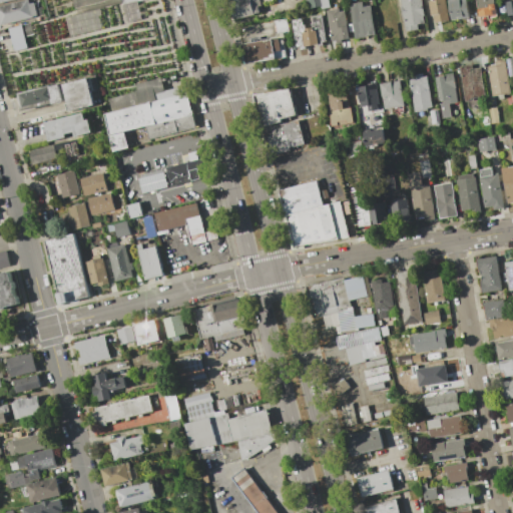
[(0,6),(23,0),(27,0),(28,3),(33,2),(36,15),(0,24),(0,6)]
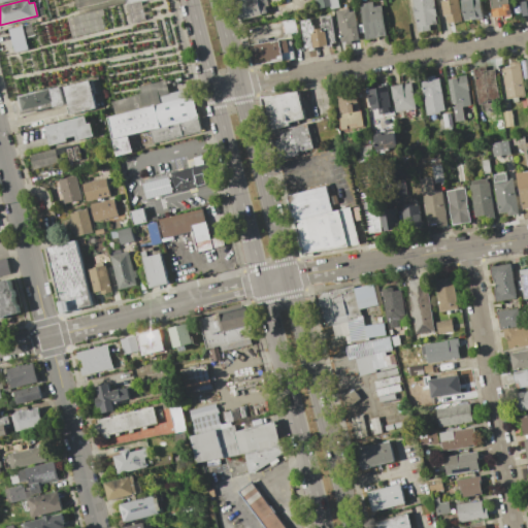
[(139,0),(143,19),(128,22),(124,2),(78,13),(74,0),(139,0)]
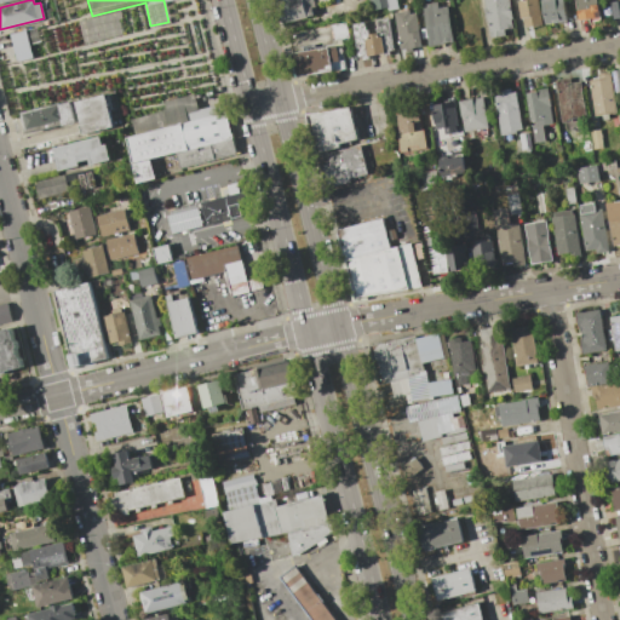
[(313,0),(315,7),(311,9),(313,16),(283,23),(279,0),(313,0)]
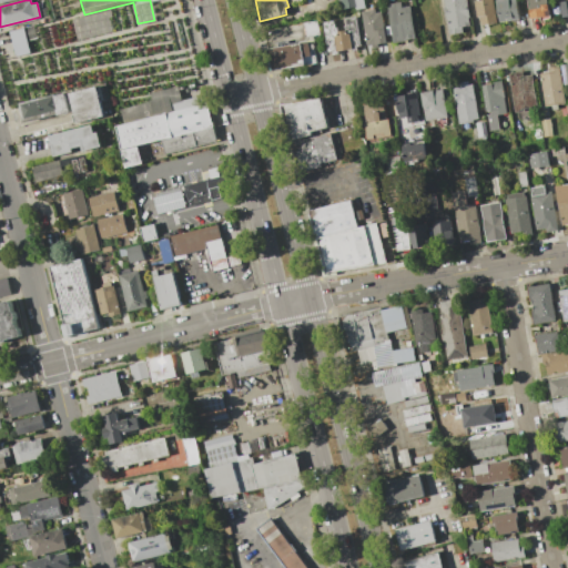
[(362,0),(364,7),(355,9),(355,7),(343,9),(341,0),(362,0)]
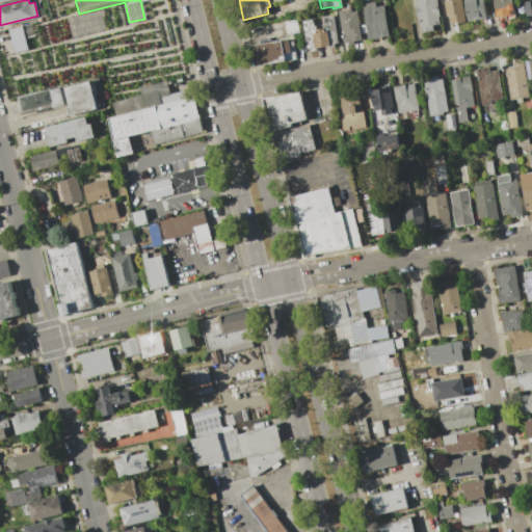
[(436,0),(440,16),(437,16),(439,23),(431,24),(432,29),(420,31),(414,0),(436,0)]
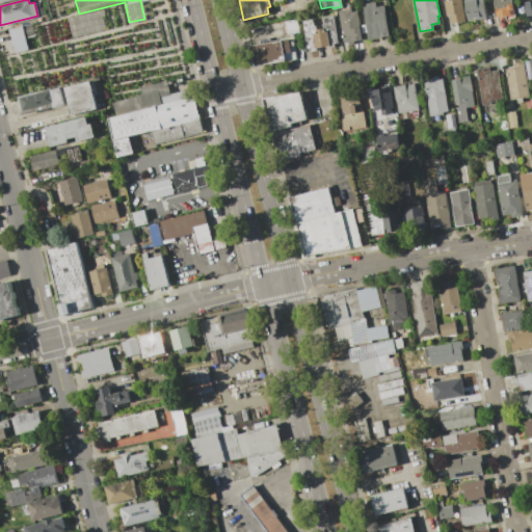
[(444,0),(460,0),(464,21),(450,23),(449,16),(447,16),(444,0)]
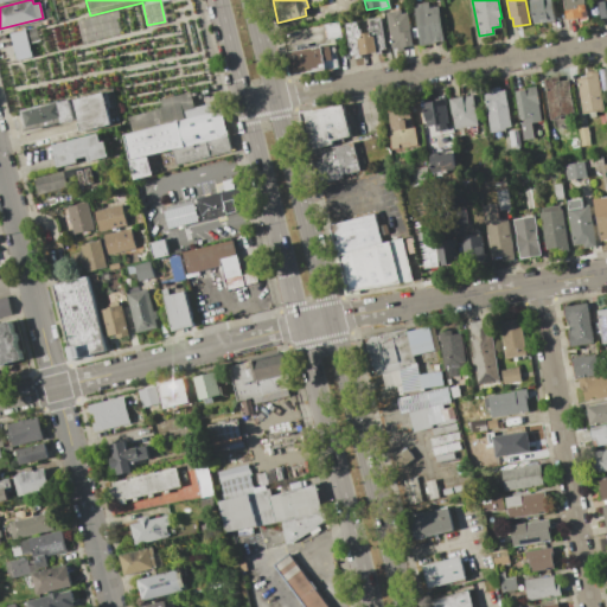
[(550,0),(554,20),(532,24),(528,0),(550,0)]
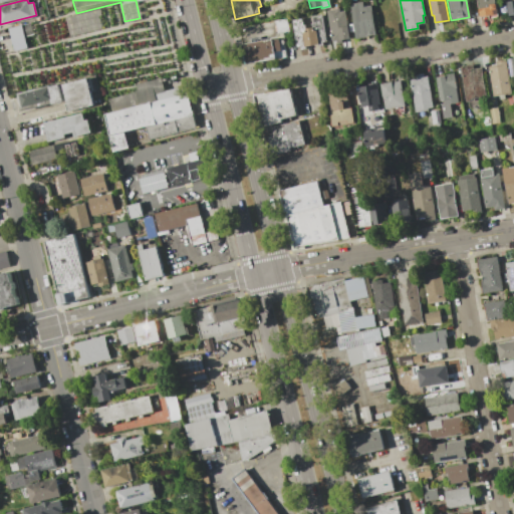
[(494,0),(497,13),(479,16),(476,0),(494,0)]
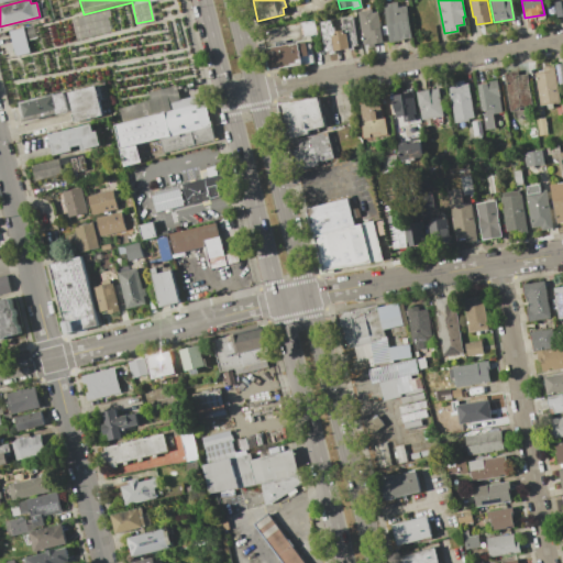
[(560,0),(562,0),(562,15),(554,18),(552,1),(560,0)]
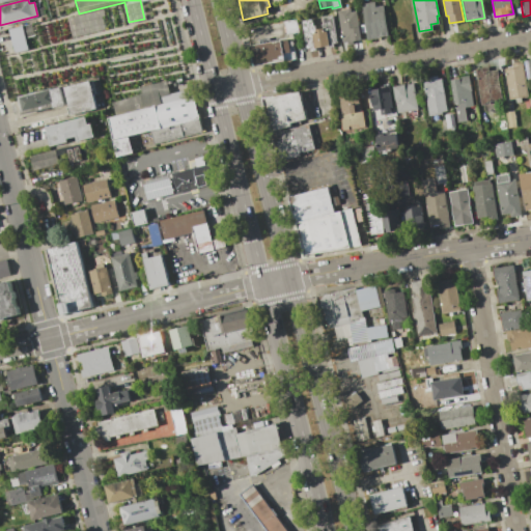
[(373,1),(374,6),(383,4),(388,36),(366,39),(361,3),(373,1)]
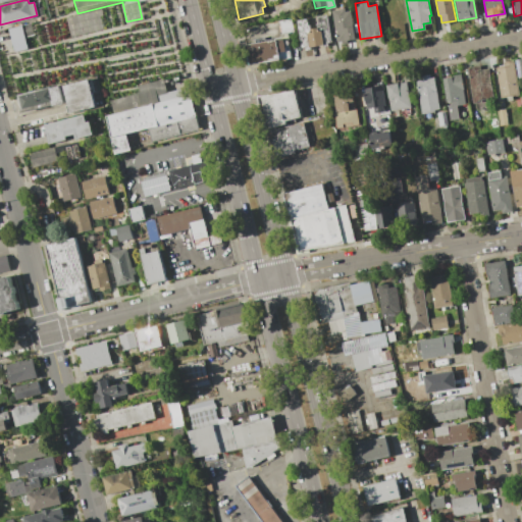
[(101,8),(102,15),(100,16),(102,29),(69,36),(65,16),(101,8)]
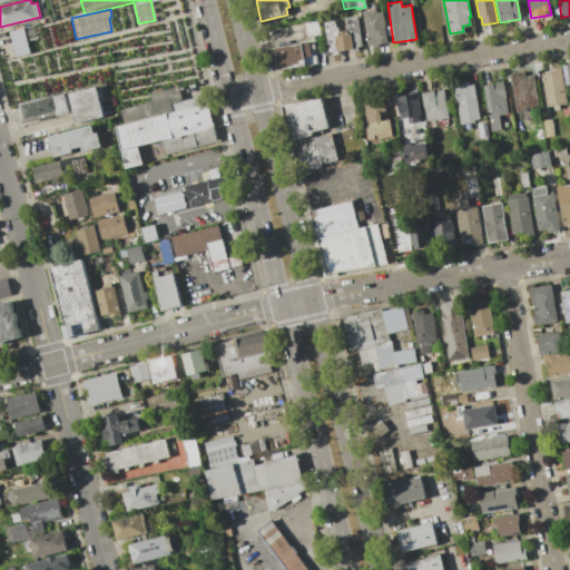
[(375,9),(375,12),(382,11),(386,42),(377,43),(377,47),(373,47),(372,45),(366,46),(361,11),(375,9)]
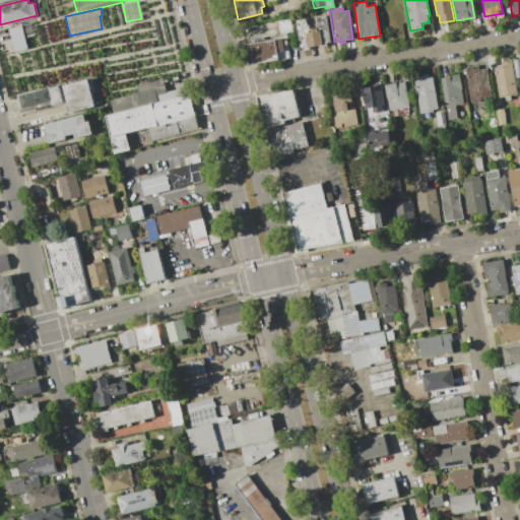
[(305,18),(306,25),(308,24),(308,28),(315,27),(314,23),(316,23),(315,16),(325,15),(329,41),(325,42),(326,46),(322,47),(321,45),(308,47),(308,49),(304,50),(303,46),(300,47),(295,19),(305,18)]
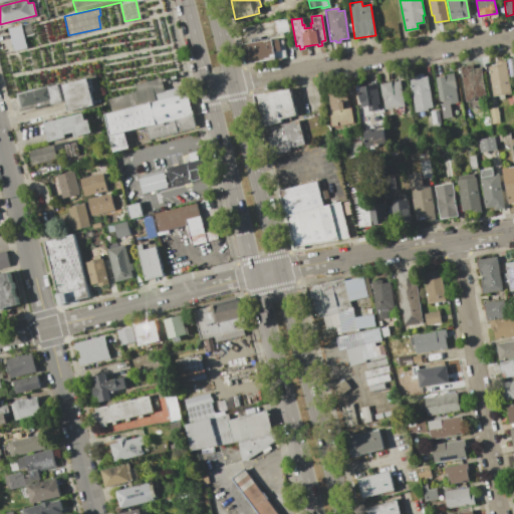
[(277,38),(274,20),(286,18),(288,32),(283,32),(284,44),(283,44),(285,57),(245,63),(242,44),(277,38)]
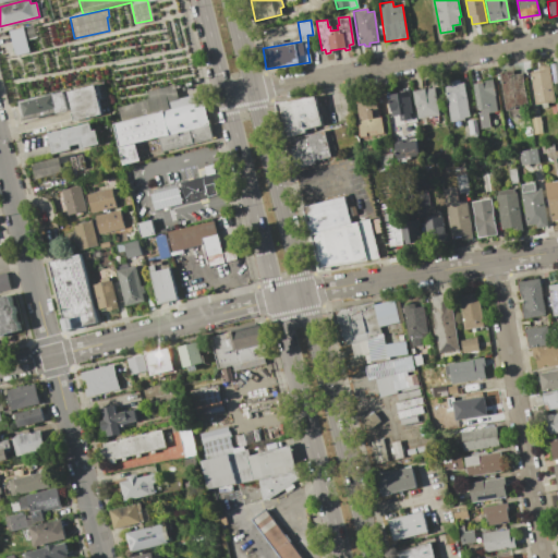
[(33,24),(36,37),(26,39),(29,52),(15,56),(9,31),(33,24)]
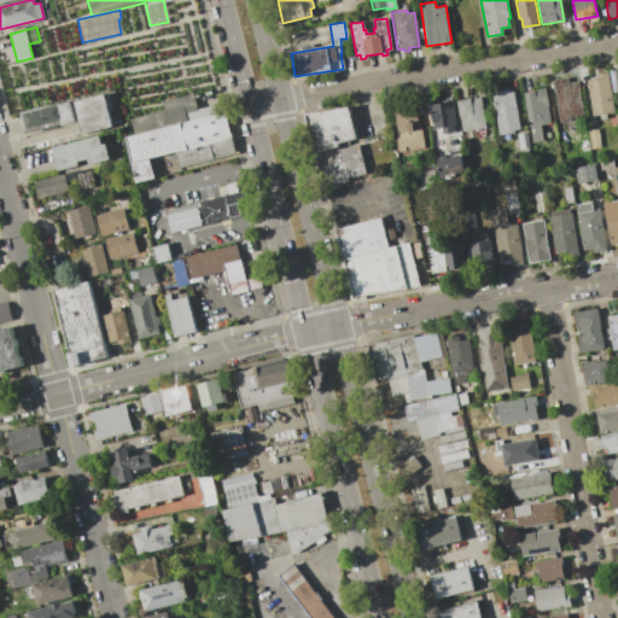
[(595,79),(595,74),(607,71),(613,111),(605,112),(606,118),(599,118),(599,114),(592,115),(587,80),(595,79)]
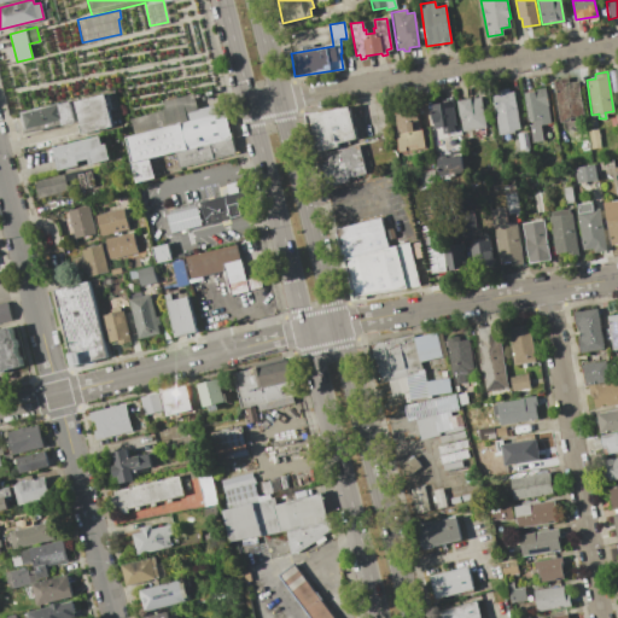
[(553,80),(567,77),(567,82),(578,81),(583,116),(569,118),(570,121),(559,122),(553,80)]
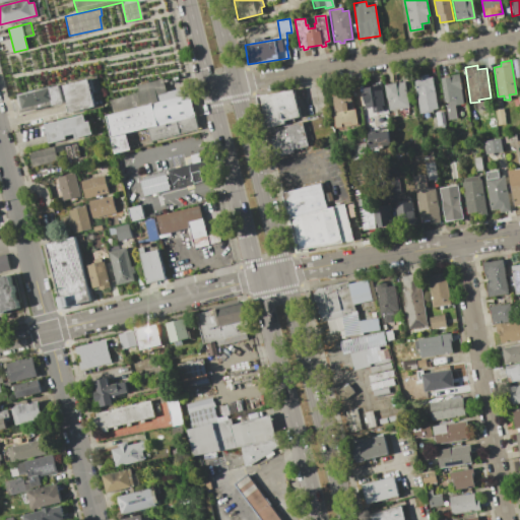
[(449,77),(448,75),(459,73),(463,104),(455,105),(457,118),(447,120),(441,78),(449,77)]
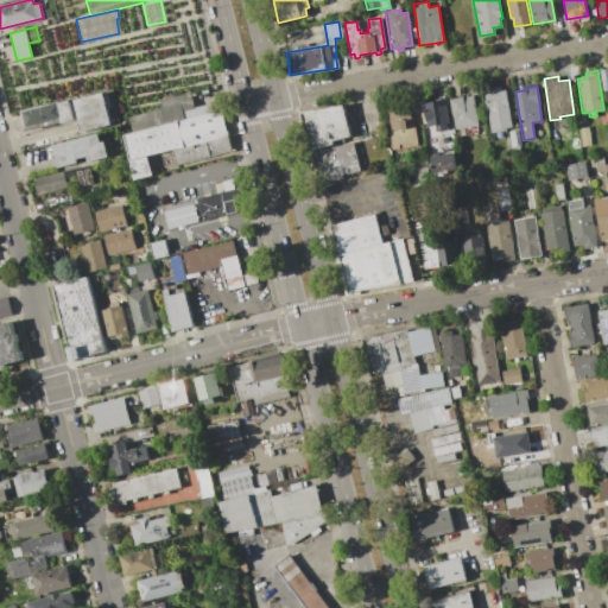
[(489,93),(489,89),(500,87),(501,92),(506,90),(512,127),(507,128),(508,131),(491,133),(485,94),(489,93)]
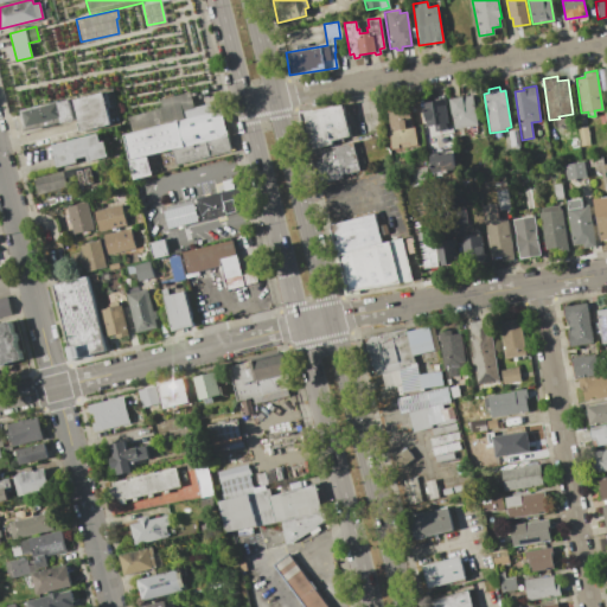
[(76,107),(74,98),(102,91),(110,123),(82,131),(81,129),(78,131),(76,121),(80,120),(78,116),(75,116),(72,107),(76,107)]
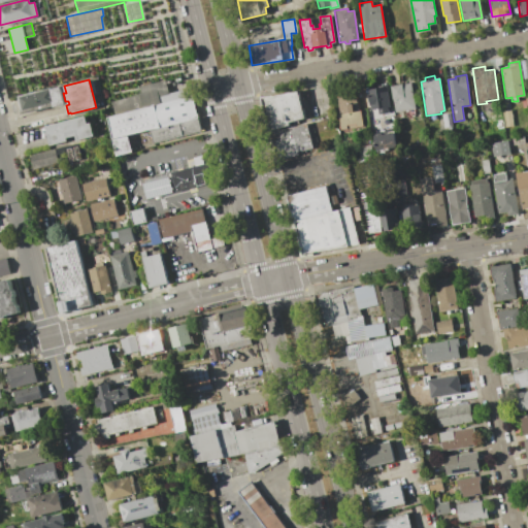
[(114,114),(111,102),(139,95),(137,87),(165,79),(168,93),(191,88),(201,131),(152,142),(149,129),(127,134),(131,152),(116,155),(106,117),(114,114)]
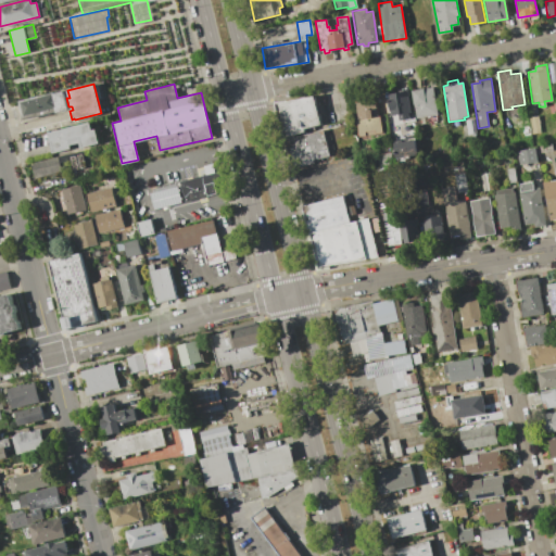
[(413,91),(433,88),(437,114),(430,115),(430,117),(428,117),(427,116),(416,118),(413,91)]
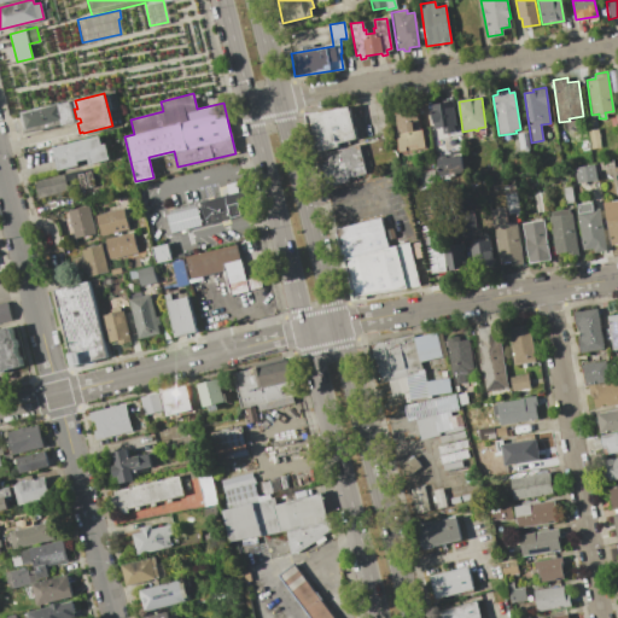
[(70,100),(75,122),(62,124),(60,120),(27,128),(22,112),(70,100)]
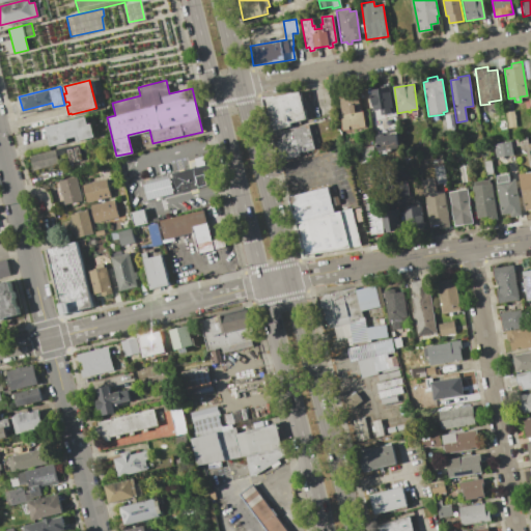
[(389,87),(393,114),(383,116),(382,110),(372,111),(369,90),(389,87)]
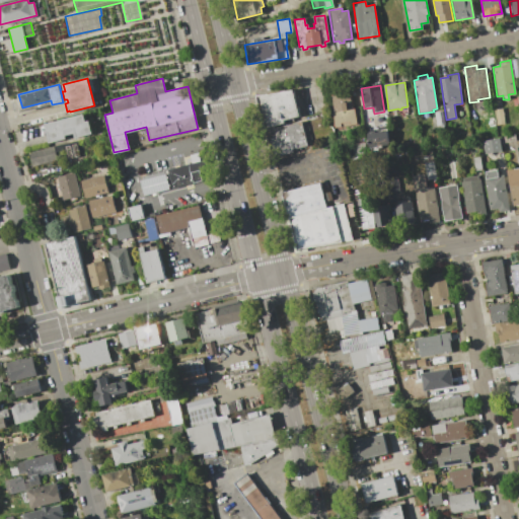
[(293,89),(299,117),(284,120),(285,124),(264,128),(255,95),(293,89)]
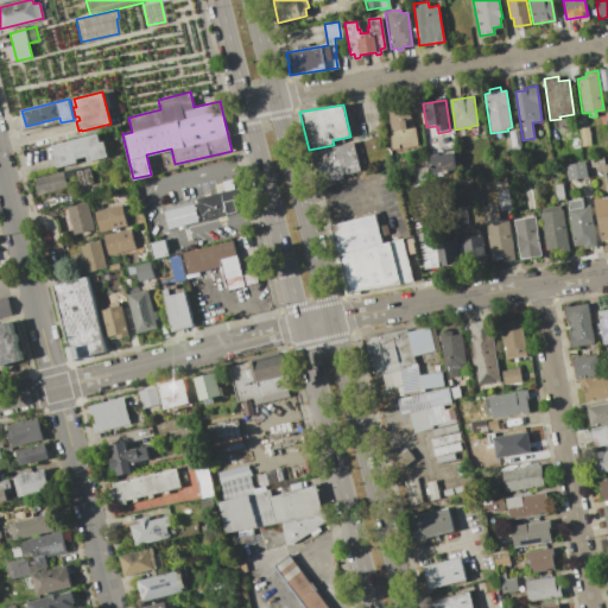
[(409,107),(412,127),(415,127),(417,145),(391,149),(388,131),(391,131),(387,109),(409,107)]
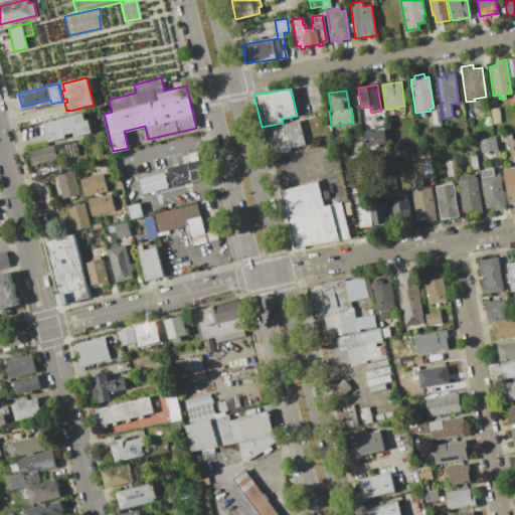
[(498,108),(500,123),(492,124),(490,109),(498,108)]
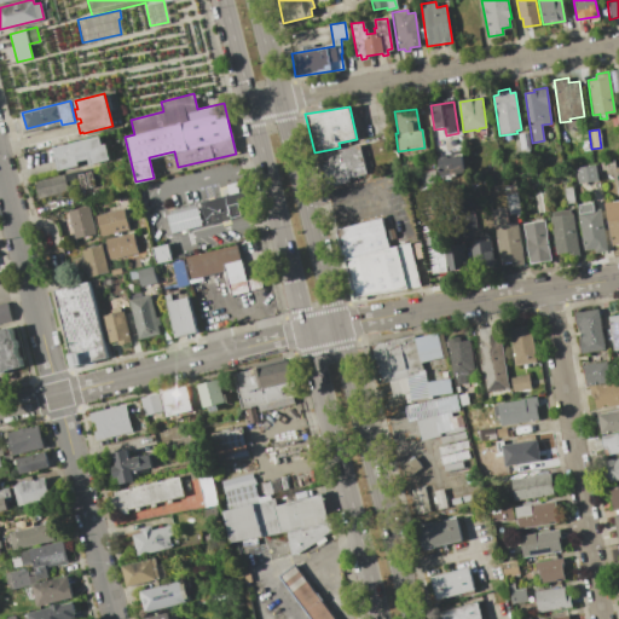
[(526,133),(528,148),(521,149),(519,134),(526,133)]
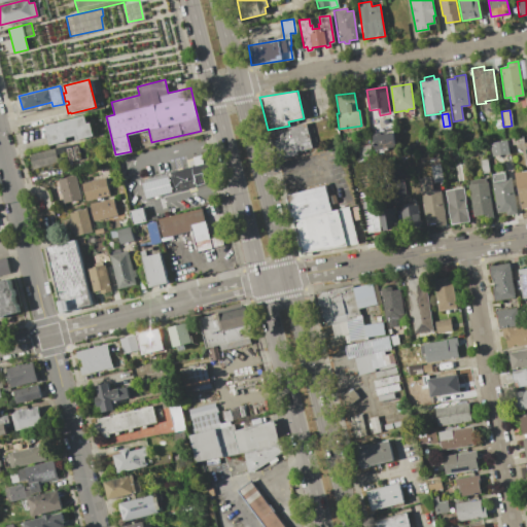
[(84,115),(86,123),(90,123),(93,135),(75,139),(74,135),(66,137),(67,140),(49,144),(44,126),(84,115)]
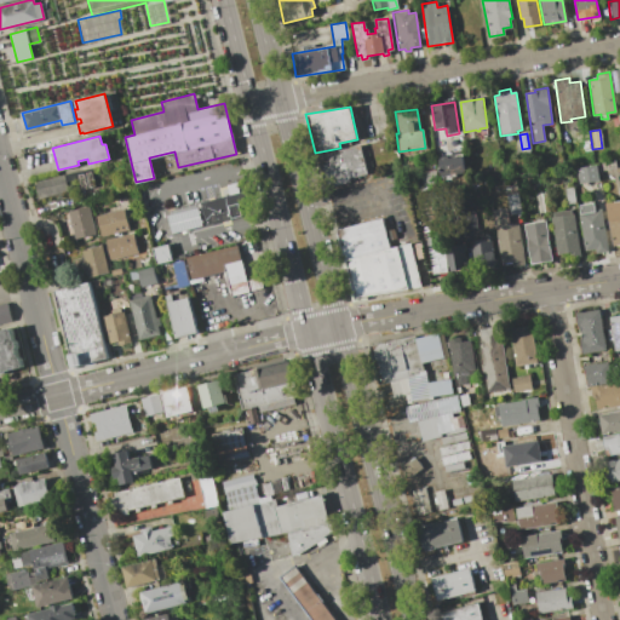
[(359,145),(366,173),(348,178),(349,182),(325,188),(316,156),(359,145)]
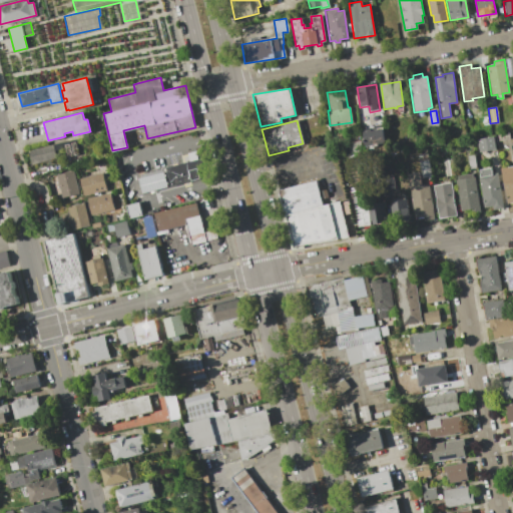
[(383,128),(385,142),(365,145),(363,131),(383,128)]
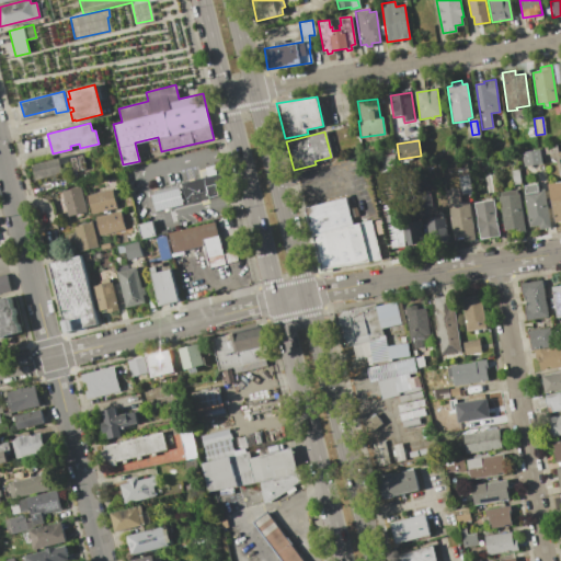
[(556,145),(557,152),(545,153),(544,147),(556,145)]
